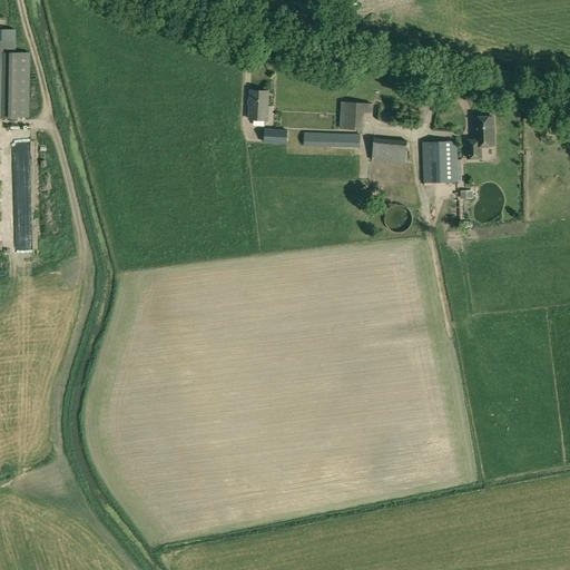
[(0,117),(12,117),(13,52),(16,52),(16,40),(0,40),(0,117)]
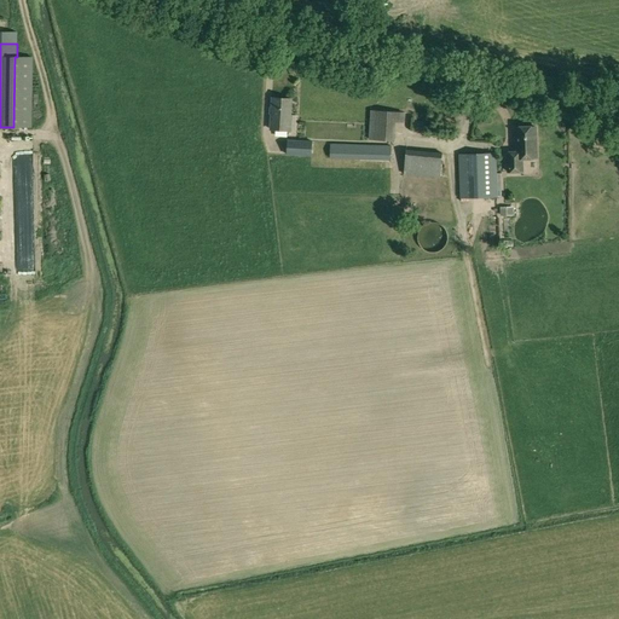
[(15,57),(13,127),(30,128),(32,57),(17,57),(15,57)]
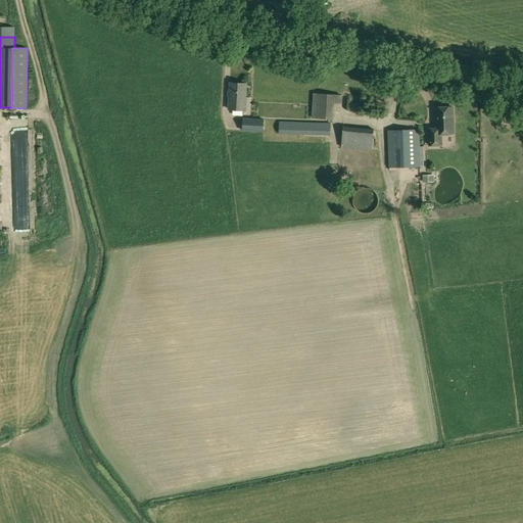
[(230,83),(229,109),(244,110),(246,84),(230,83)]
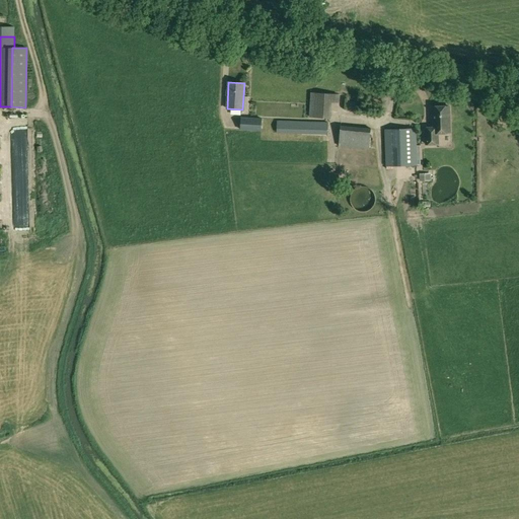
[(311,92),(309,118),(330,119),(331,103),(339,103),(339,94),(311,92)]
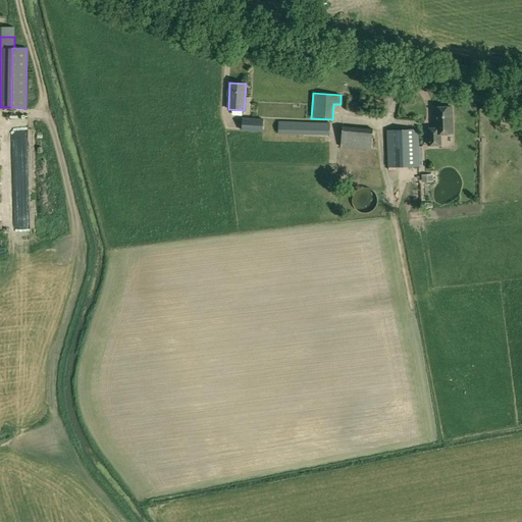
[(435,128),(428,128),(428,145),(440,145),(440,134),(453,134),(452,107),(434,108),(435,128)]
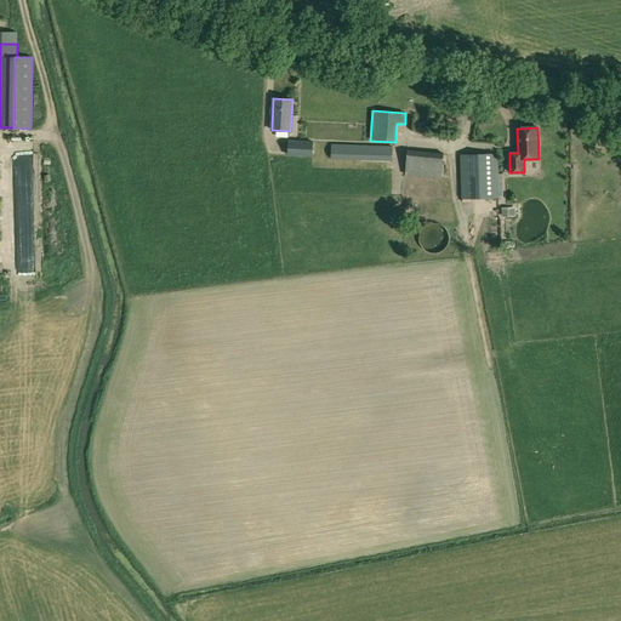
[(289,155),(313,157),(313,142),(289,141),(289,155)]
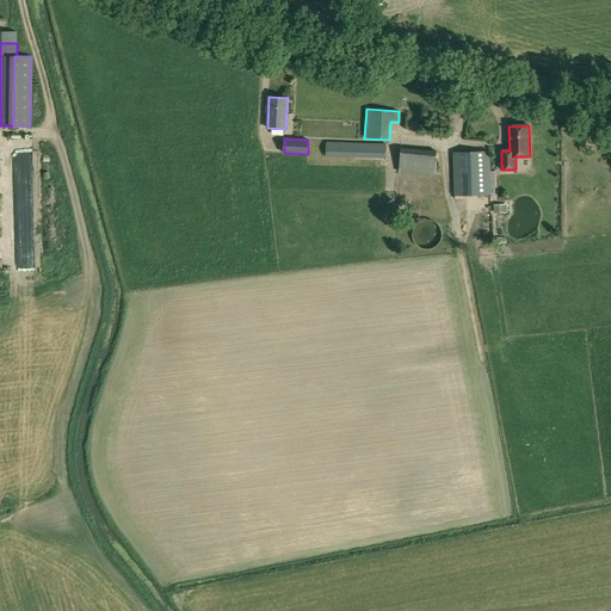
[(326,142),(326,156),(387,159),(387,143),(326,142)]
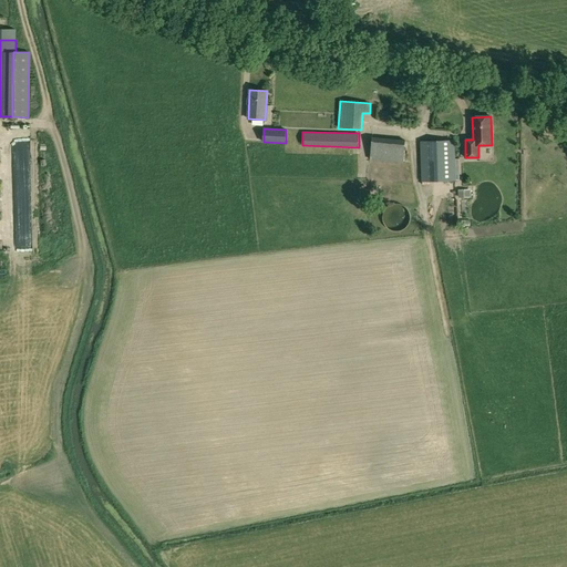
[(372,137),(371,160),(403,163),(404,141),(372,137)]
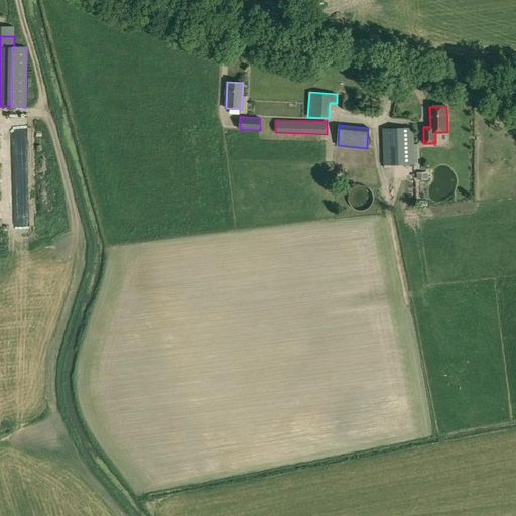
[(413,128),(382,129),(383,165),(415,164),(414,145),(413,128)]
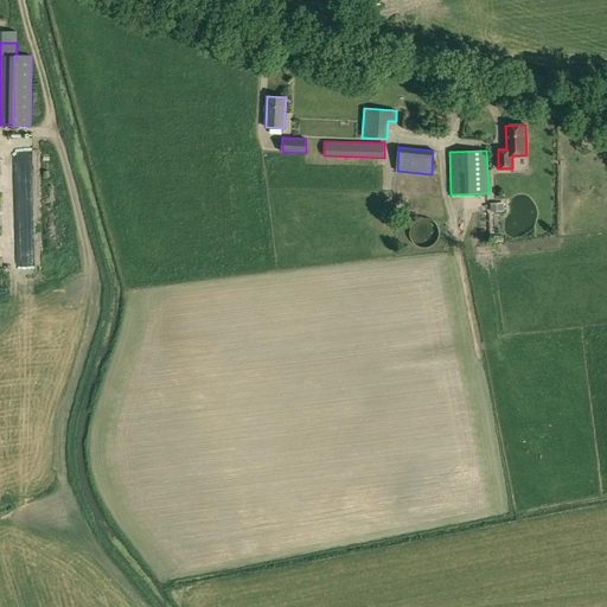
[(410,228),(409,231),(409,235),(410,238),(413,242),(415,246),(419,247),(422,248),(426,248),(429,248),(433,246),(435,243),(438,240),(439,236),(440,232),(439,229),(438,225),(435,223),(432,221),(429,218),(425,218),(421,218),(417,219),(415,222),(411,224),(410,228)]
